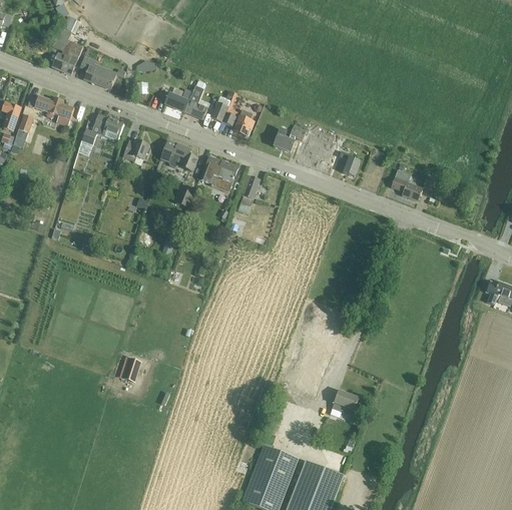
[(62,4),(54,8),(59,16),(67,12),(62,4)]
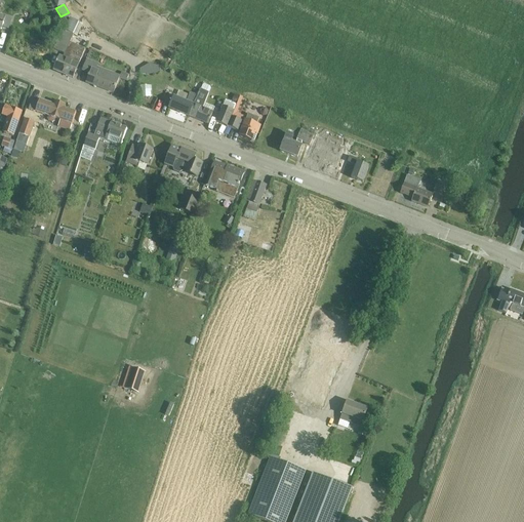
[(62,28),(52,47),(63,51),(62,54),(58,53),(53,67),(52,68),(72,76),(72,75),(84,46),(69,40),(73,33),(78,19),(68,15),(62,28)]
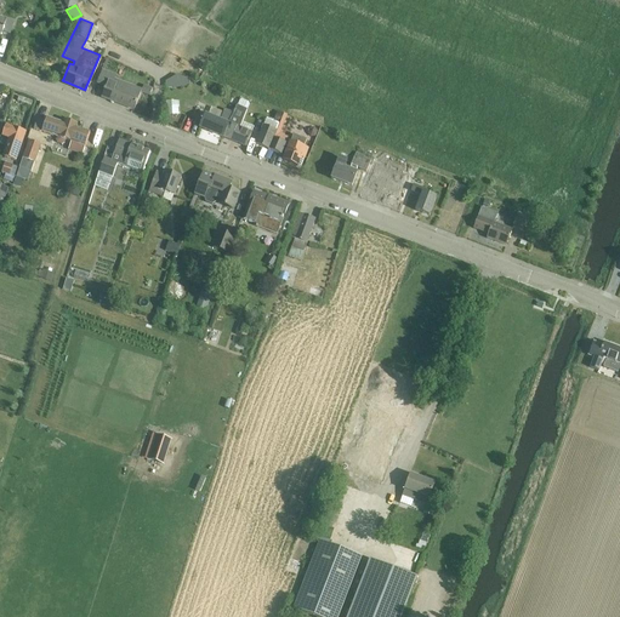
[(104,84),(101,95),(134,107),(140,90),(141,87),(112,76),(114,73),(101,68),(96,80),(104,84)]
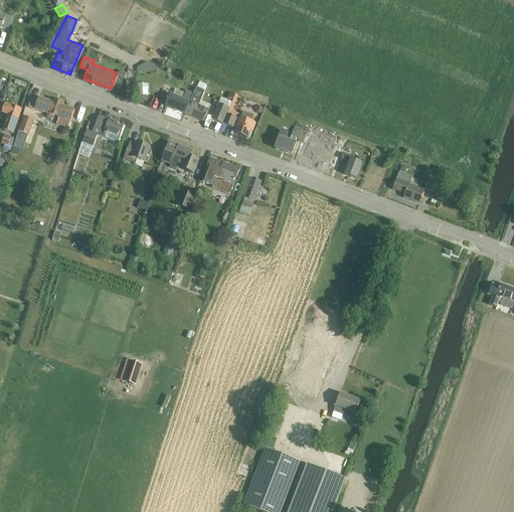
[(151,92),(150,79),(138,79),(138,92),(151,92)]
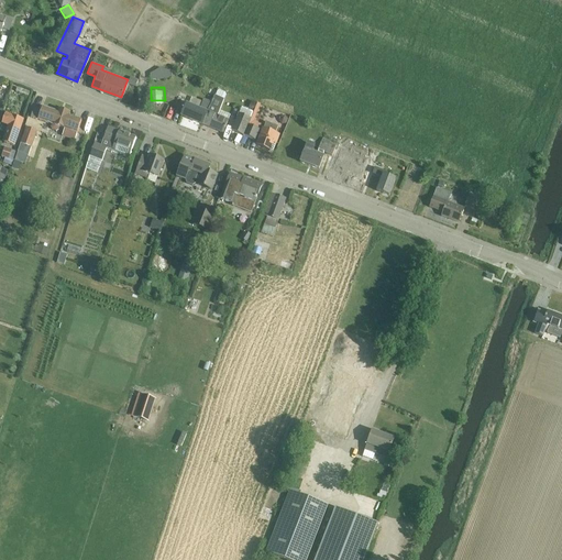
[(206,109),(201,122),(222,131),(228,118),(217,112),(223,97),(226,92),(224,90),(219,88),(217,88),(215,94),(213,92),(210,100),(210,99),(206,109)]
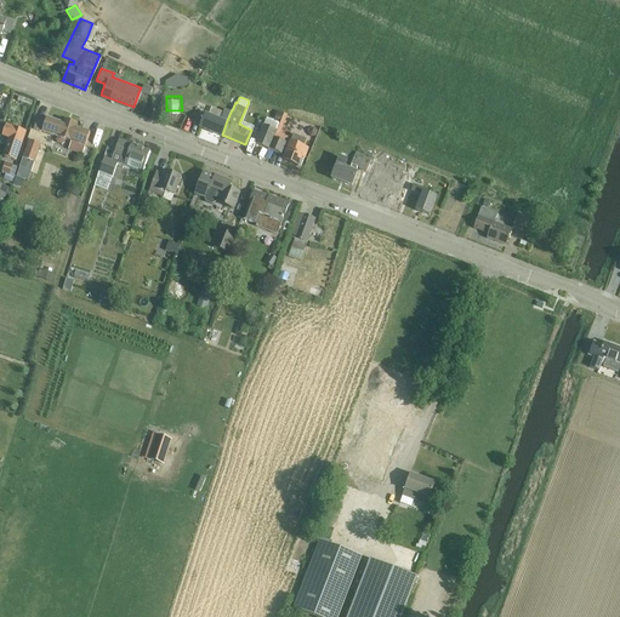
[(205,110),(199,125),(222,135),(227,120),(232,109),(222,106),(221,109),(219,115),(208,112),(205,110)]
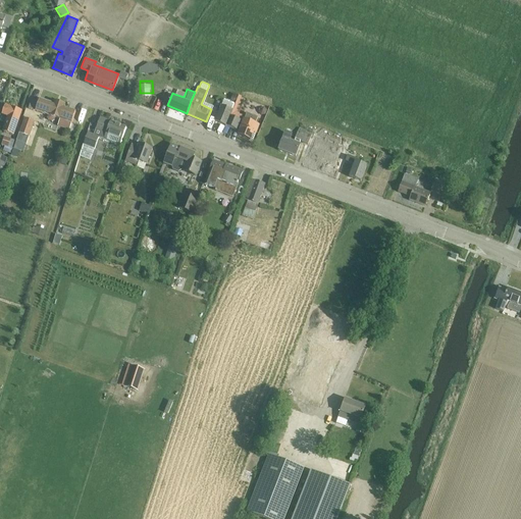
[(74,109),(63,105),(64,103),(53,99),(52,102),(39,97),(37,102),(30,99),(28,106),(47,113),(46,115),(47,117),(51,119),(53,118),(54,115),(70,121),(74,109)]
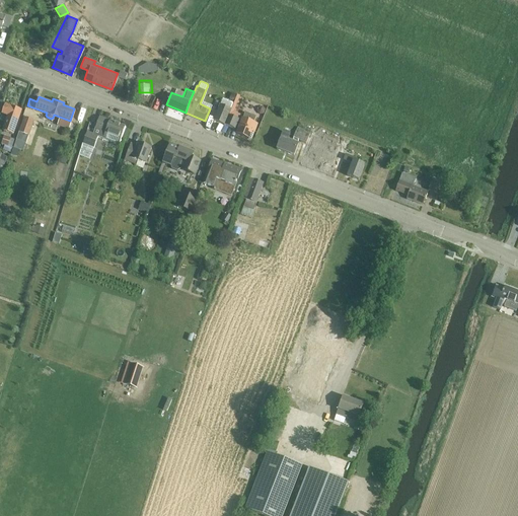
[(223,121),(227,112),(229,106),(219,101),(212,117),(223,121)]
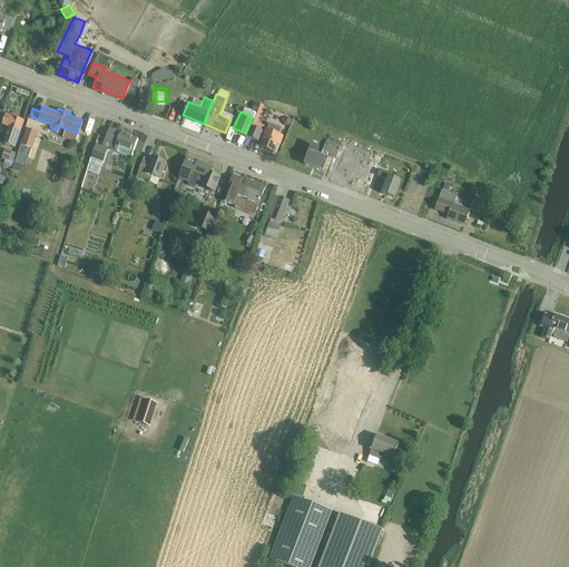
[(11,115),(5,113),(1,121),(9,125),(2,142),(13,145),(22,118),(12,115),(11,115)]
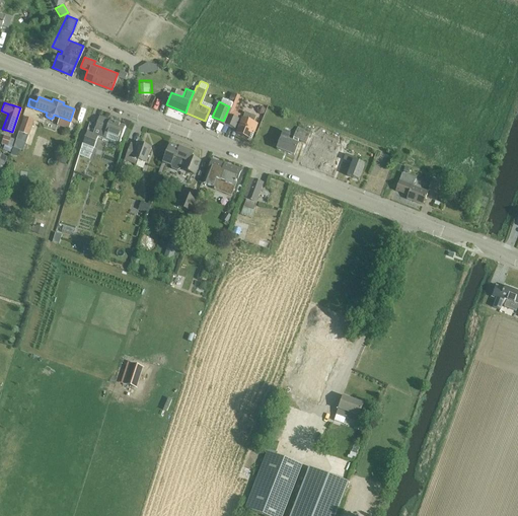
[(259,113),(264,112),(265,107),(262,103),(257,104),(255,108),(259,113)]
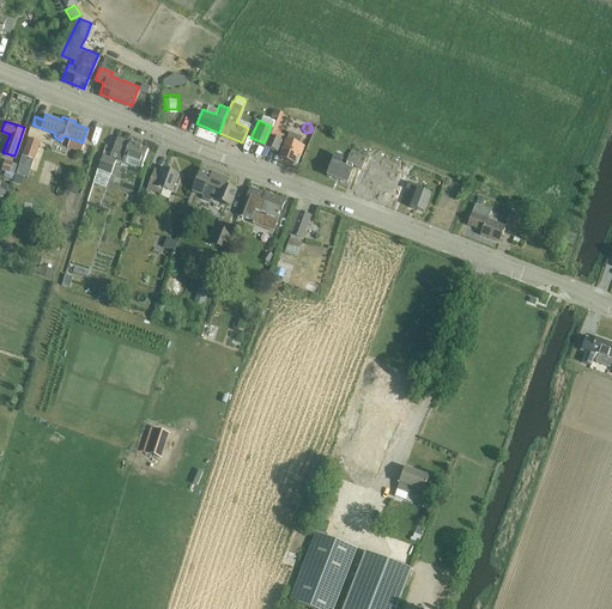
[(96,127),(91,140),(98,142),(102,128),(96,127)]
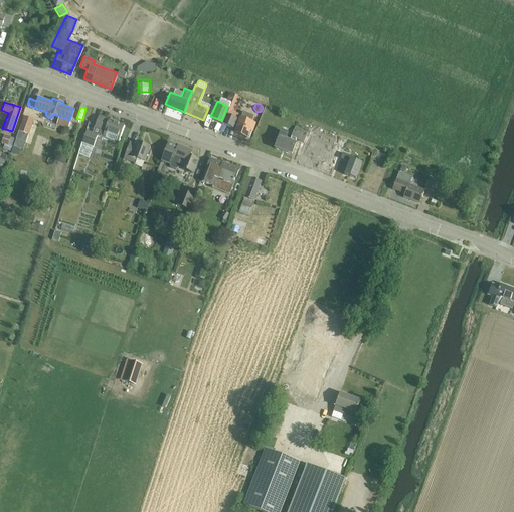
[(239,114),(233,130),(244,135),(247,136),(250,128),(253,120),(250,119),(252,114),(242,109),(239,114)]
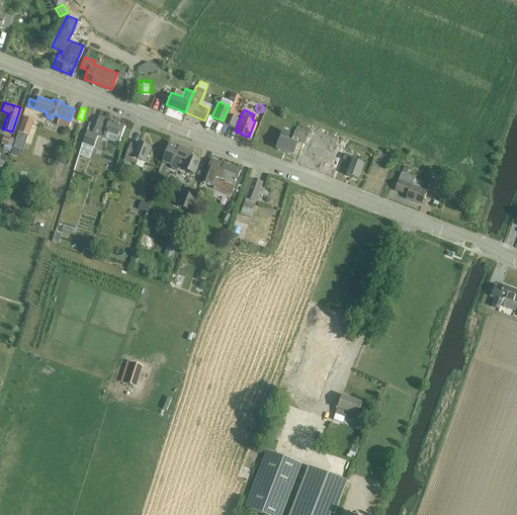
[(227,111),(223,120),(233,124),(237,115),(227,111)]
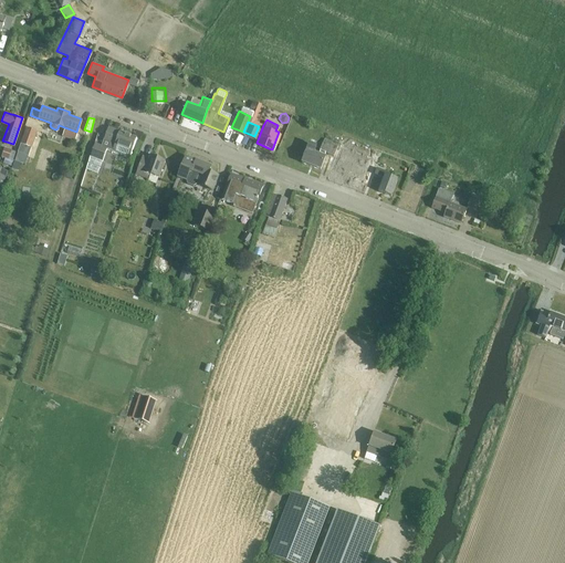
[(20,142),(17,150),(28,154),(30,146),(37,129),(25,125),(20,142)]
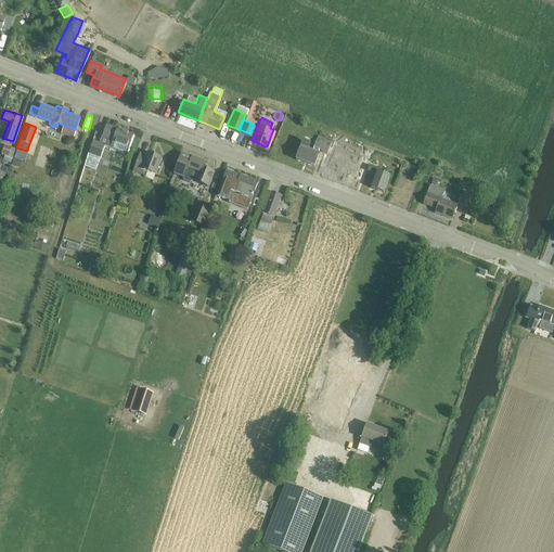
[(92,139),(88,151),(100,155),(104,144),(126,153),(129,145),(133,133),(116,127),(105,123),(101,136),(99,141),(92,139)]
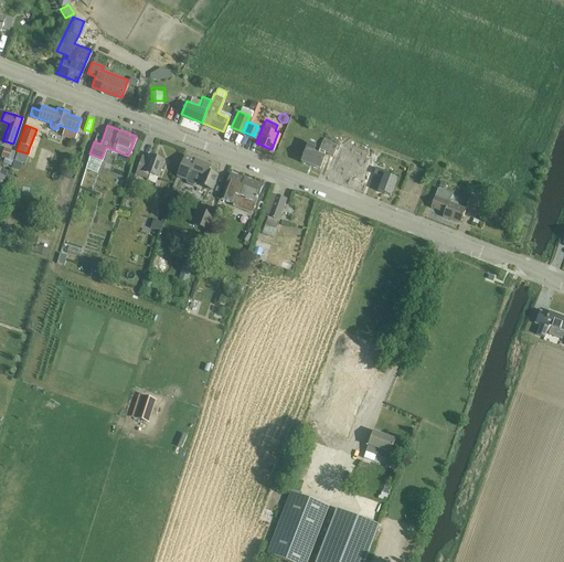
[(322,136),(318,148),(332,155),(332,152),(337,142),(330,140),(330,139),(322,136)]
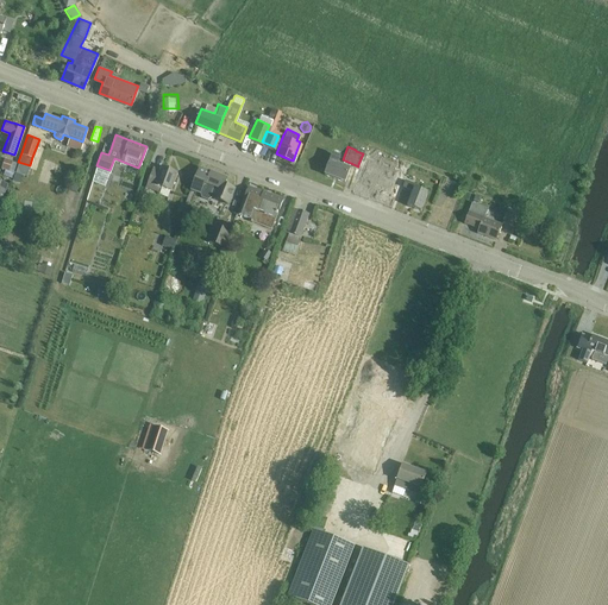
[(332,150),(325,170),(344,178),(349,165),(337,161),(339,152),(332,150)]
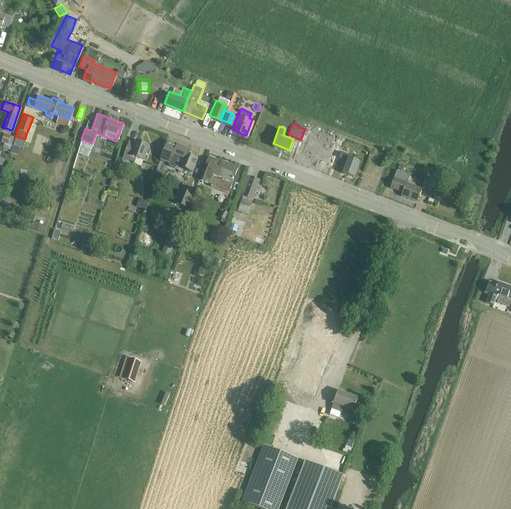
[(68,128),(61,134),(66,139),(72,133),(68,128)]
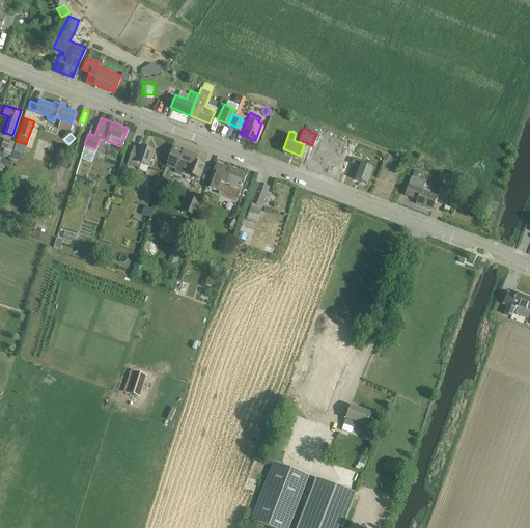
[(318,134),(309,156),(338,167),(347,145),(318,134)]
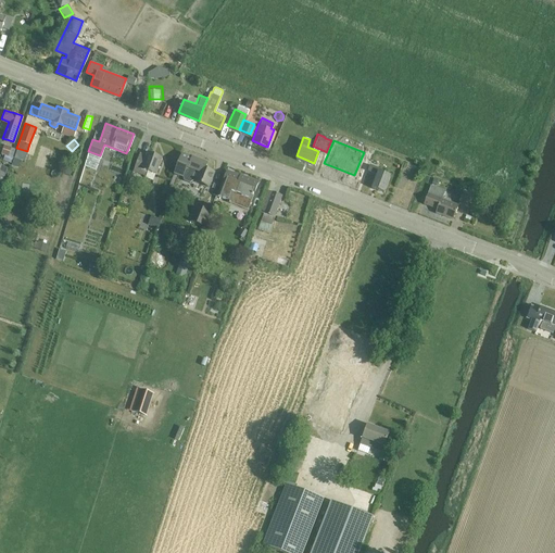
[(40,142),(35,161),(46,164),(51,146),(40,142)]
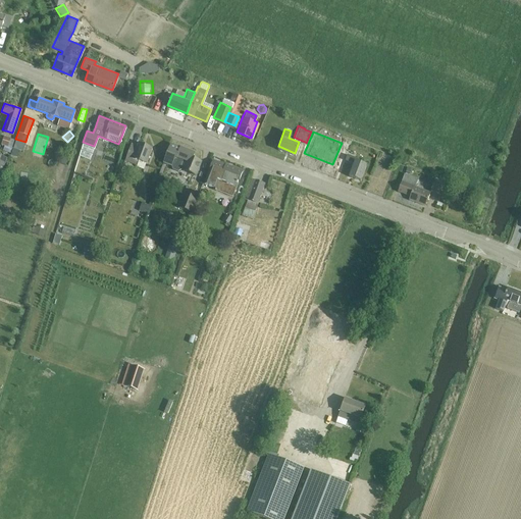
[(3,135),(0,143),(6,145),(9,137),(3,135)]
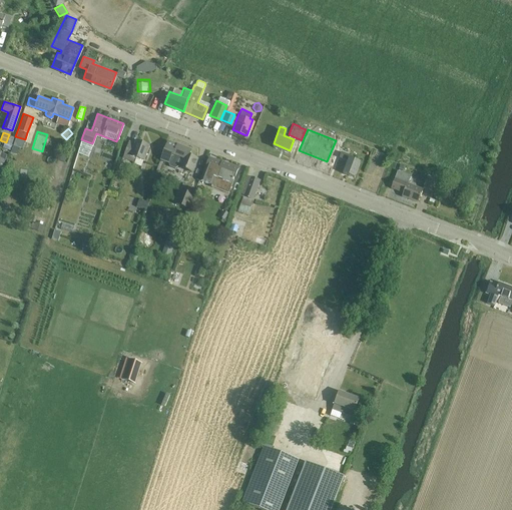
[(134,142),(128,140),(122,155),(134,160),(135,156),(142,159),(148,144),(135,139),(134,142)]
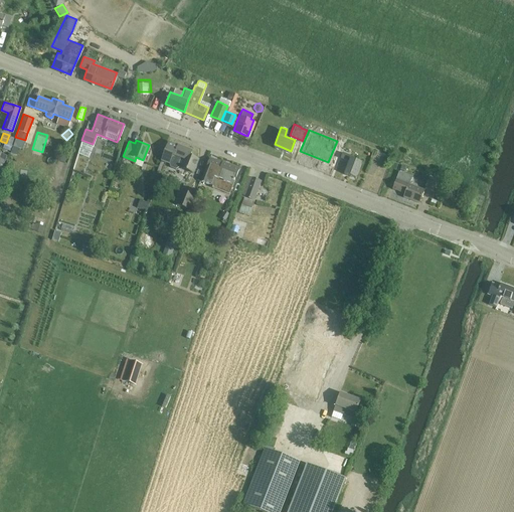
[(191,150),(168,141),(161,159),(169,162),(169,165),(175,167),(178,165),(192,171),(197,158),(189,155),(191,150)]
